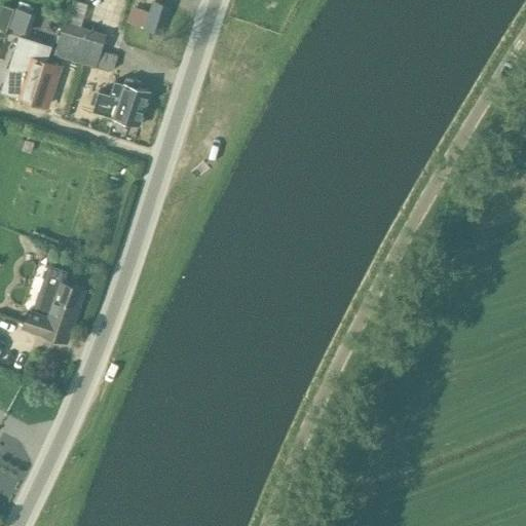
[(0,11),(0,25),(32,32),(37,9),(2,2),(0,11)]
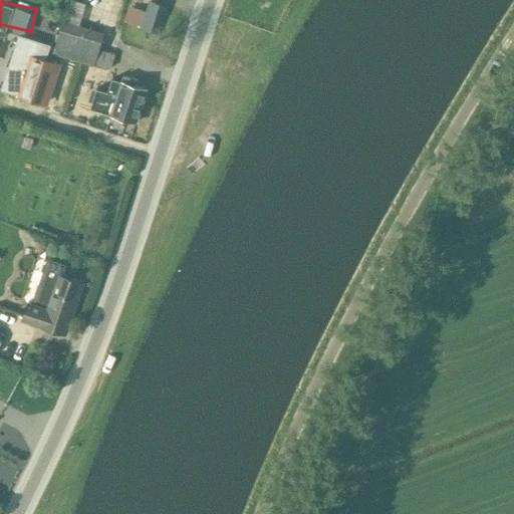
[(152,2),(144,28),(161,33),(169,7),(152,2)]
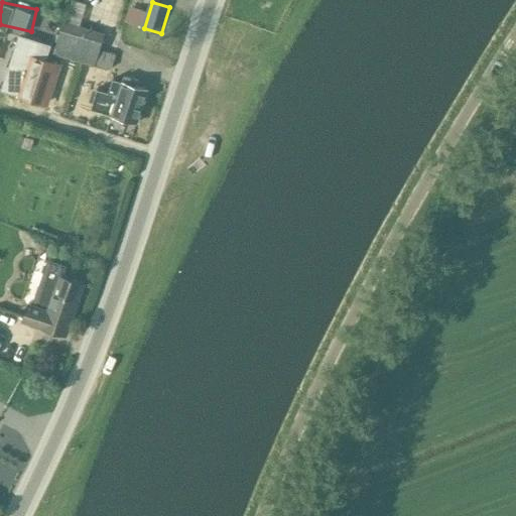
[(127,19),(144,25),(149,11),(132,5),(127,19)]
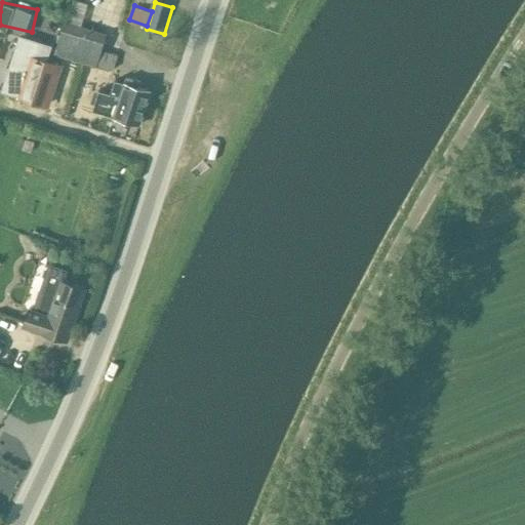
[(65,21),(54,54),(113,73),(118,56),(101,51),(107,34),(65,21)]
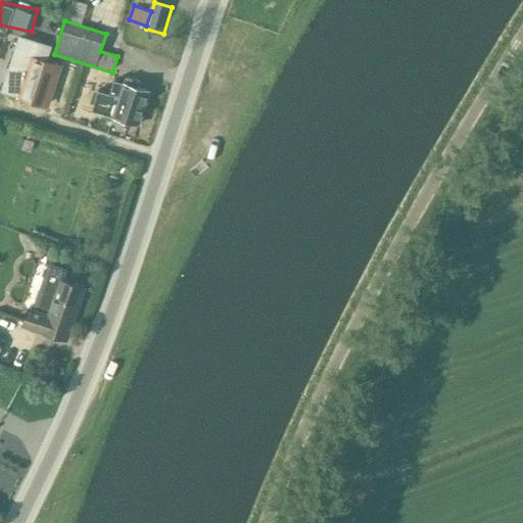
[(20,36),(1,91),(47,105),(59,66),(46,61),(51,48),(20,36)]
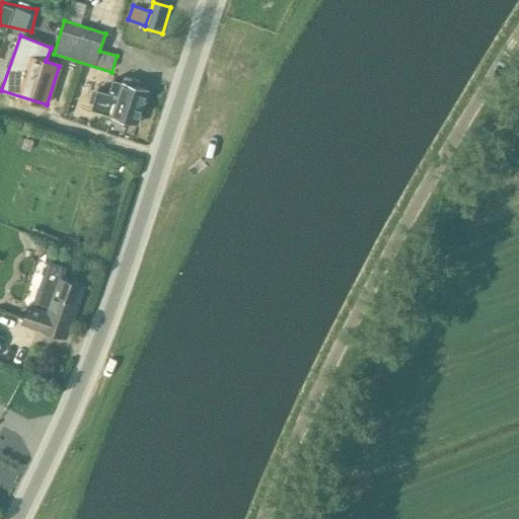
[(124,82),(123,82),(114,79),(109,94),(96,90),(91,108),(112,115),(138,123),(148,90),(135,86),(137,80),(125,77),(124,82)]
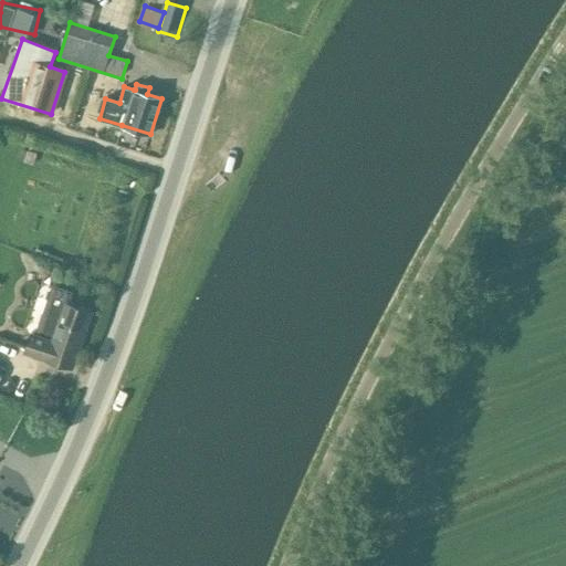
[(29,334),(23,352),(44,358),(45,354),(69,363),(86,312),(62,303),(56,317),(41,312),(33,335),(29,334)]
